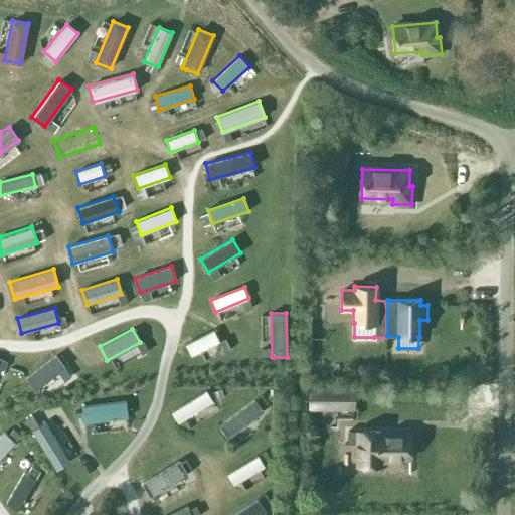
[(219,342),(213,331),(185,344),(190,356),(219,342)]
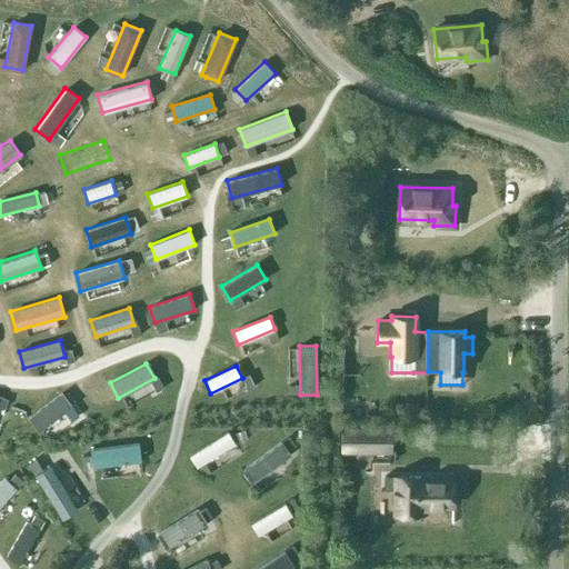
[(70,408),(60,393),(28,417),(38,431),(70,408)]
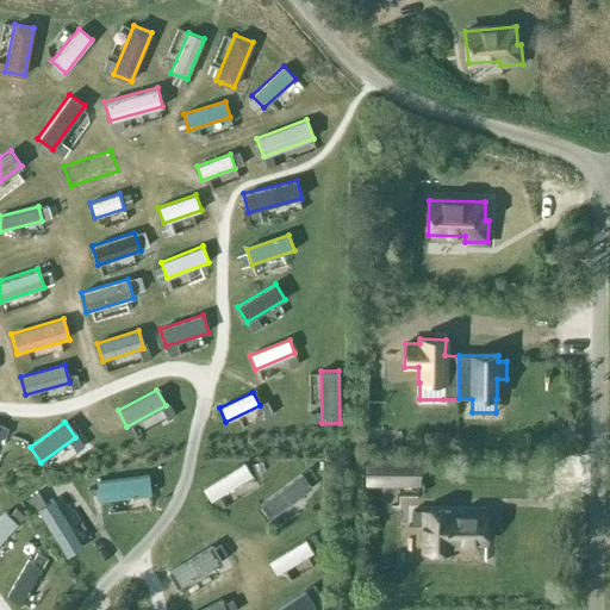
[(417,484),(418,462),(379,461),(378,484),(417,484)]
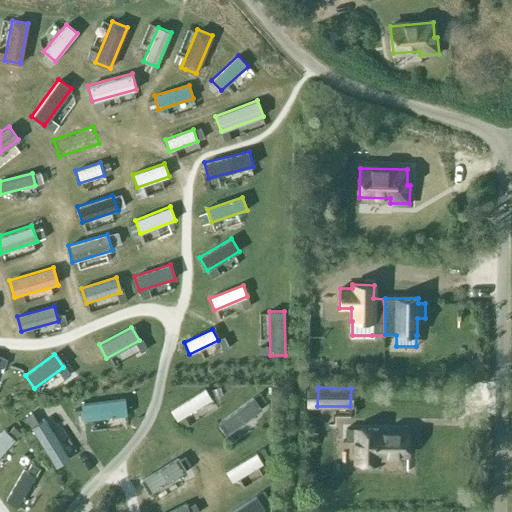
[(211,399),(205,389),(170,410),(177,421),(211,399)]
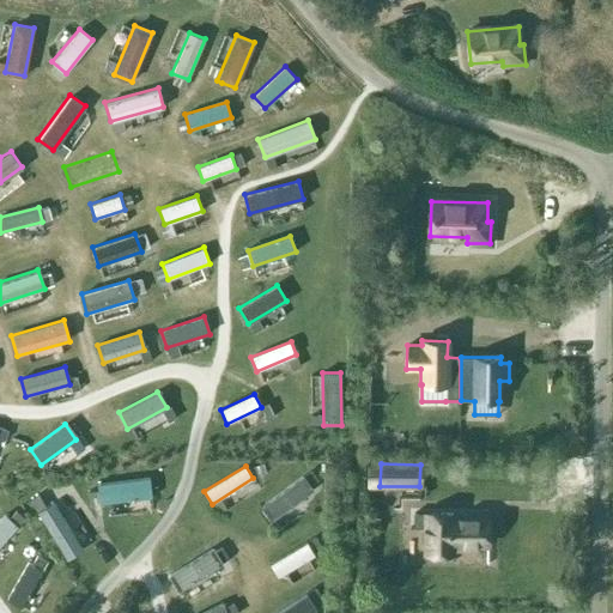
[(314,489),(303,475),(261,508),(272,521),(314,489)]
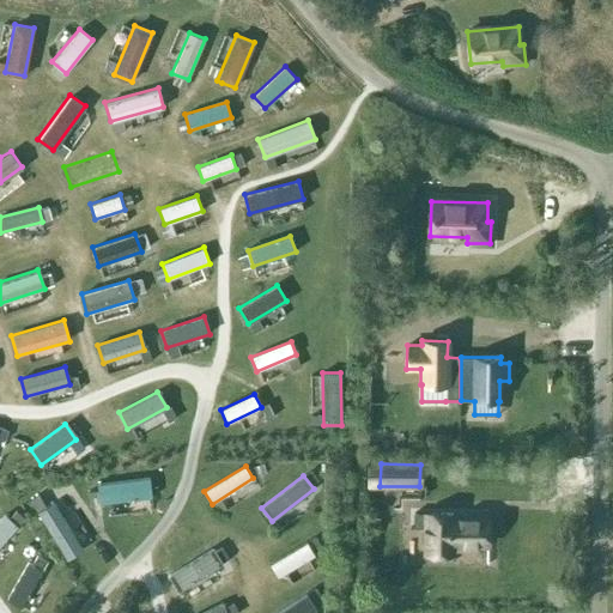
[(152,497),(150,478),(97,485),(99,504),(152,497)]
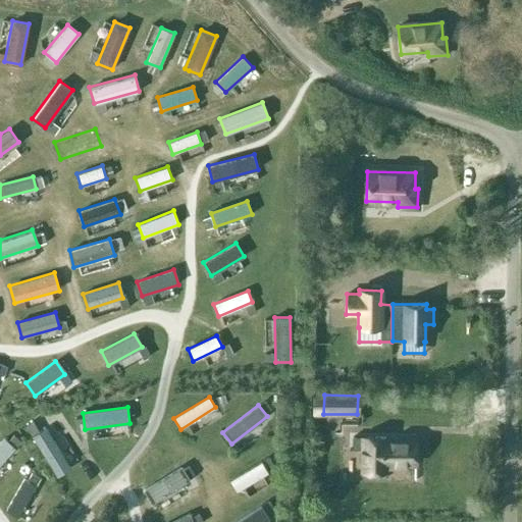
[(69,468),(45,428),(32,436),(56,476),(69,468)]
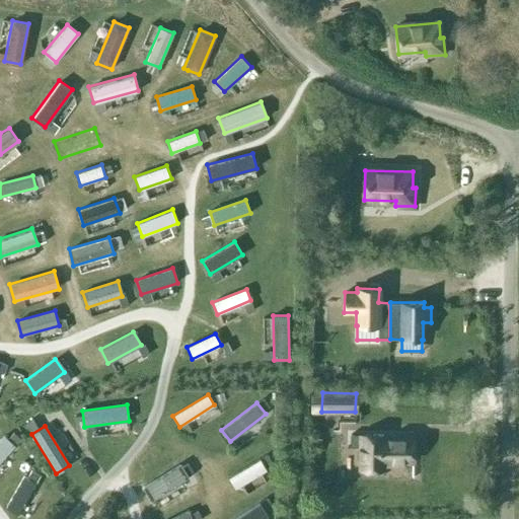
[(389,461),(389,439),(383,439),(383,435),(350,435),(350,446),(361,446),(360,468),(382,469),(382,461),(389,461)]
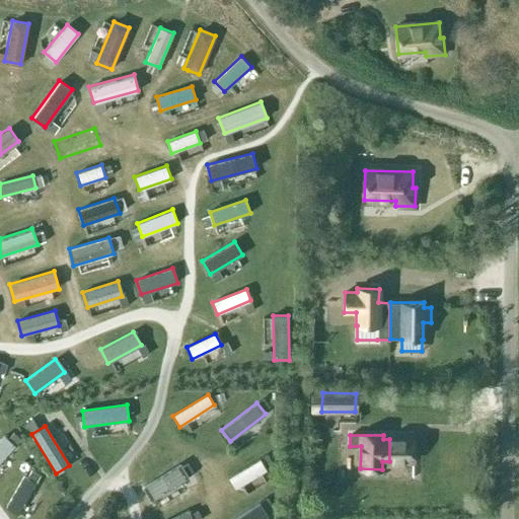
[(389,439),(389,461),(414,461),(414,435),(396,435),(396,439),(389,439)]
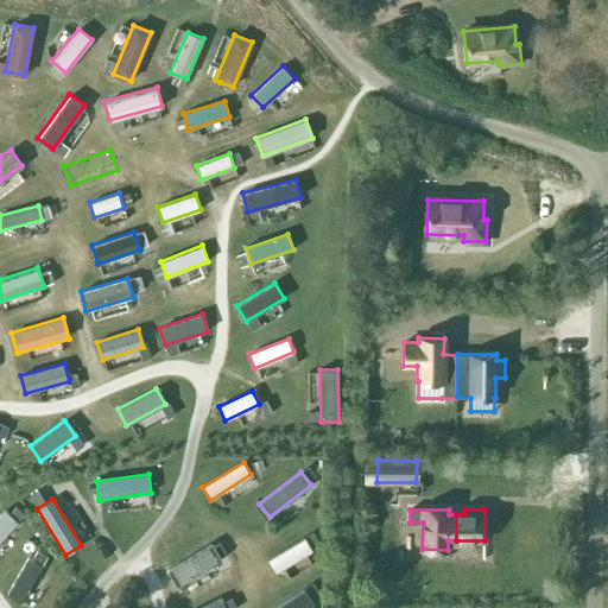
[(0,539),(17,523),(4,511),(0,514),(0,539)]
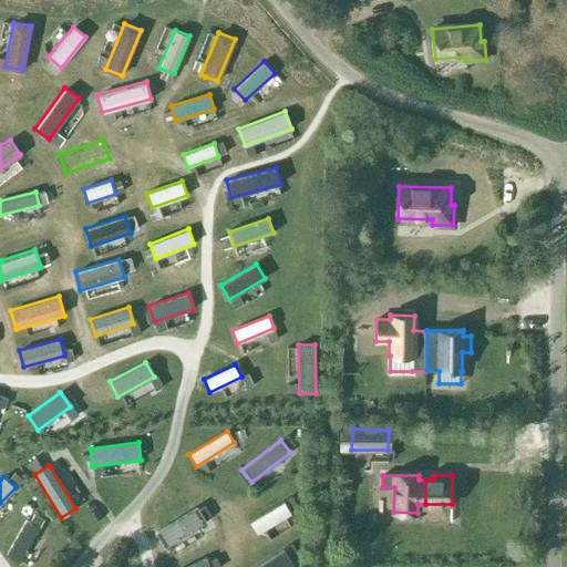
[(291,513),(285,501),(250,523),(257,534),(291,513)]
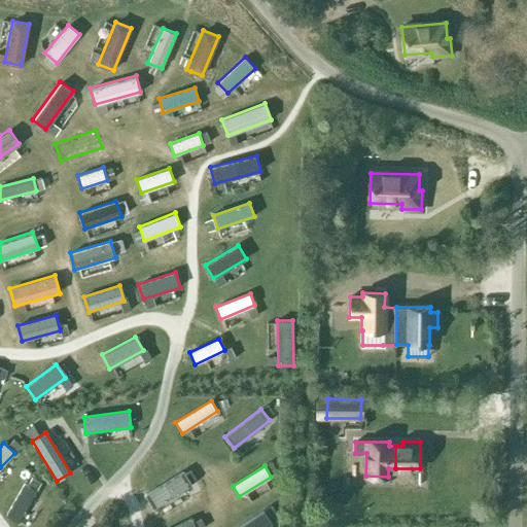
[(191,484),(183,470),(145,495),(153,510),(191,484)]
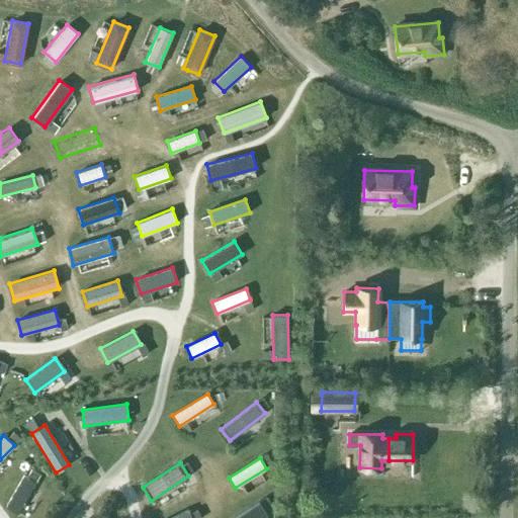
[(17,514),(35,482),(23,475),(6,507),(17,514)]
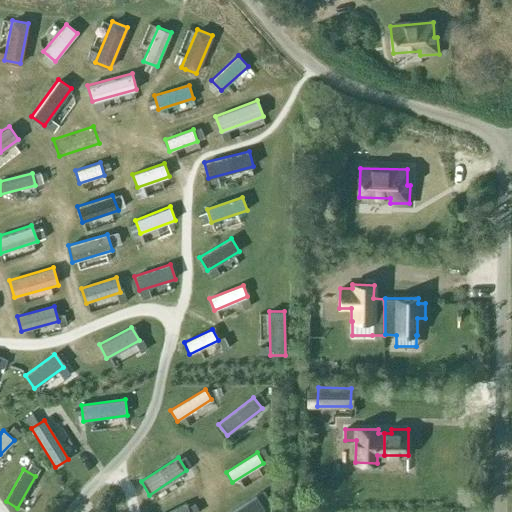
[(259,511),(264,509),(256,496),(230,511),(259,511)]
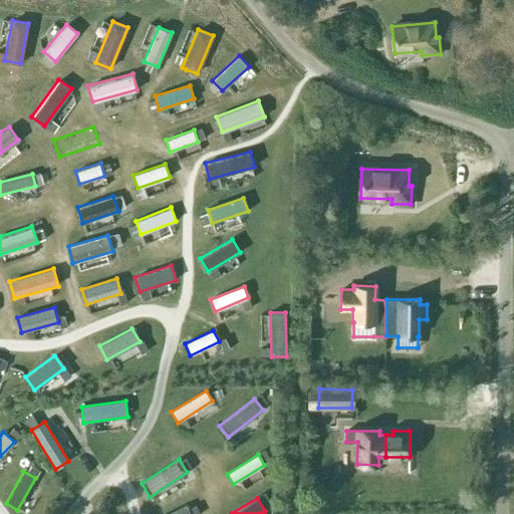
All buildings are outlined.
